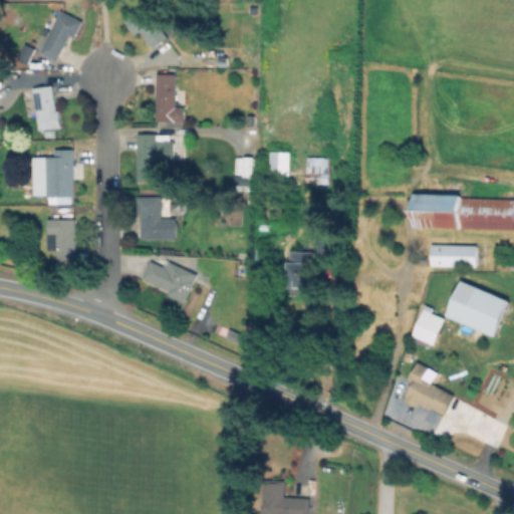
[(144,7),(169,37),(156,48),(142,32),(138,35),(126,22),(144,7)]
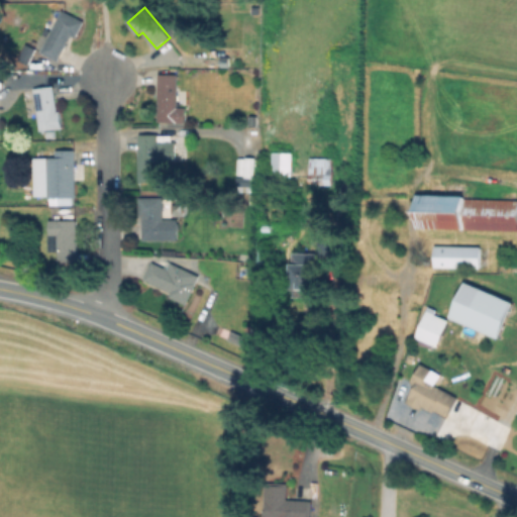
[(85,22),(76,38),(71,36),(58,62),(41,53),(64,11),(85,22)]
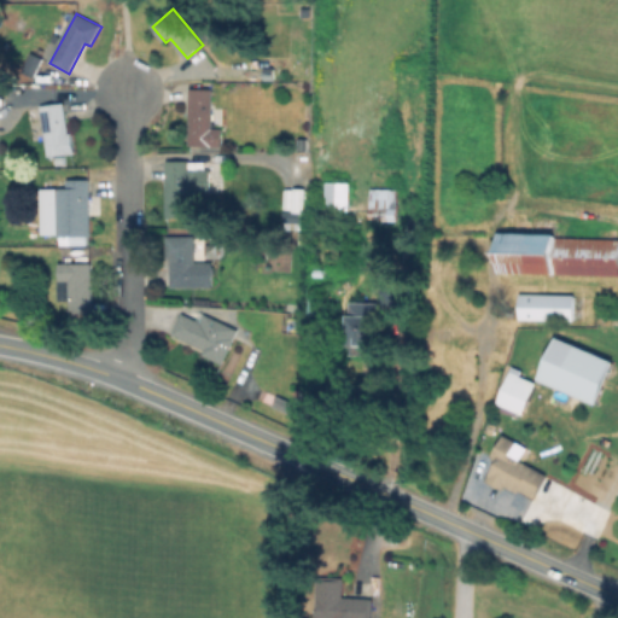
[(44,58),(39,71),(27,66),(31,53),(44,58)]
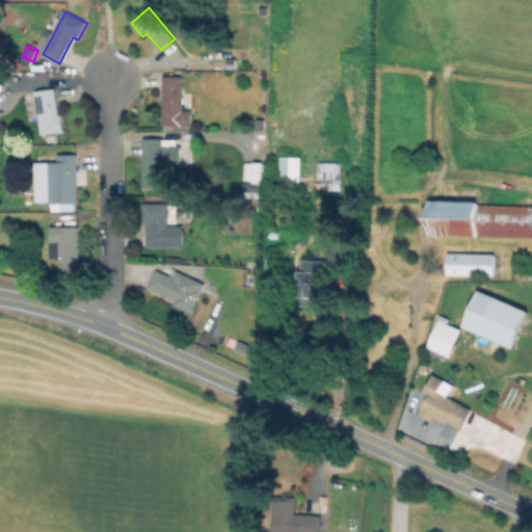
[(191,112),(190,126),(162,125),(164,77),(184,78),(183,111),(191,112)]
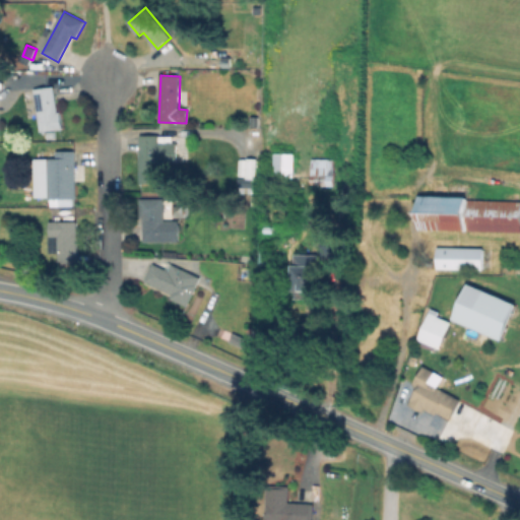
[(54,84),(56,112),(62,112),(63,129),(38,132),(35,86),(54,84)]
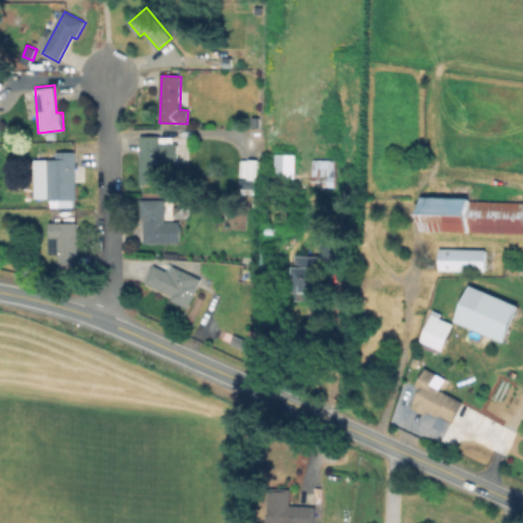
[(178,144),(178,164),(160,164),(160,184),(141,184),(142,137),(175,137),(175,144),(178,144)]
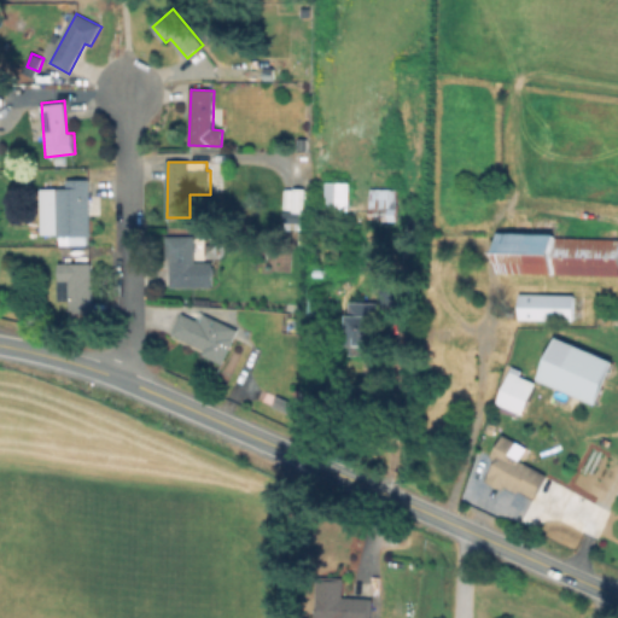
[(92,239),(58,240),(56,190),(68,188),(68,181),(89,180),(92,239)]
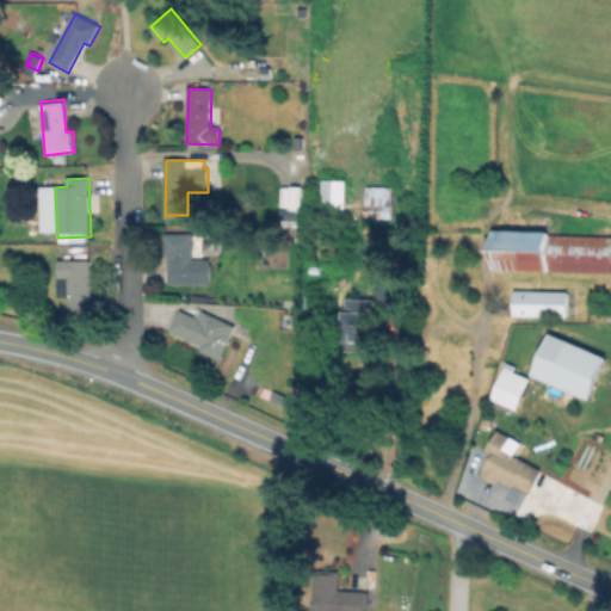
[(346,179),(346,207),(322,207),(322,179),(346,179)]
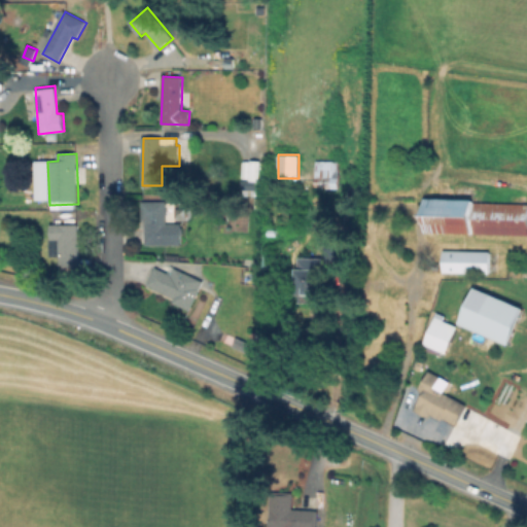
[(389,177),(380,177),(378,160),(388,159),(389,177)]
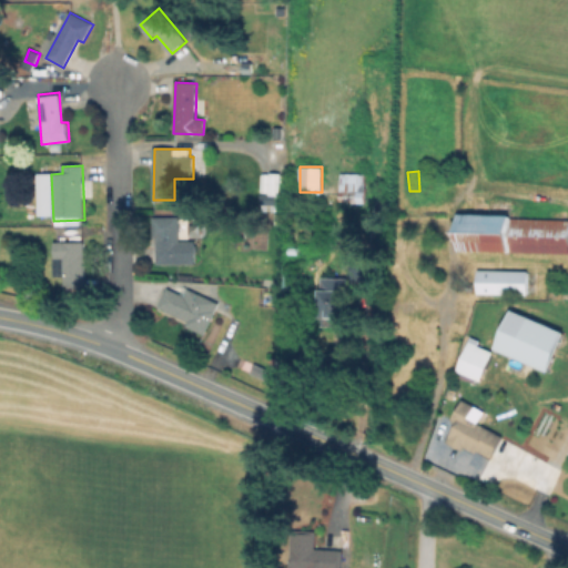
[(280,173),(280,190),(262,190),(262,173),(280,173)]
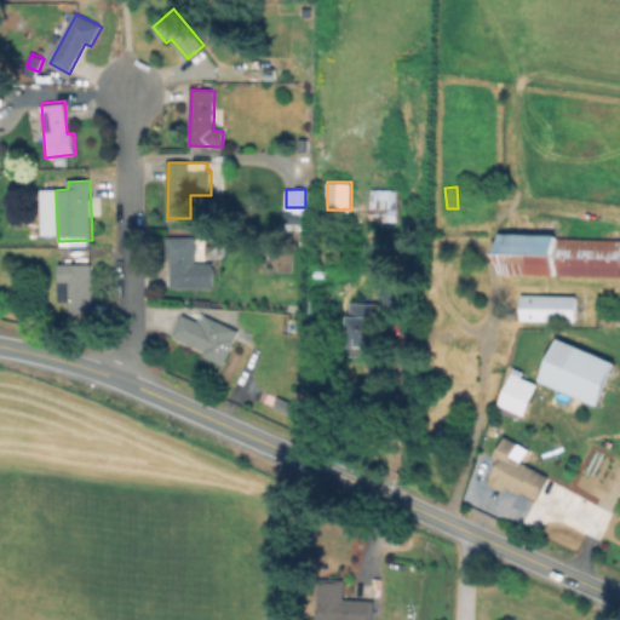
[(400,195),(399,222),(372,222),(372,194),(400,195)]
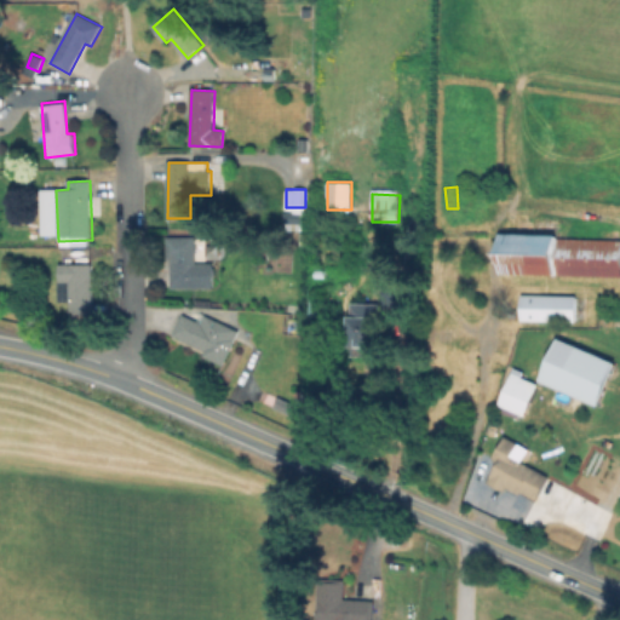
[(306,213),(306,230),(285,230),(286,213),(306,213)]
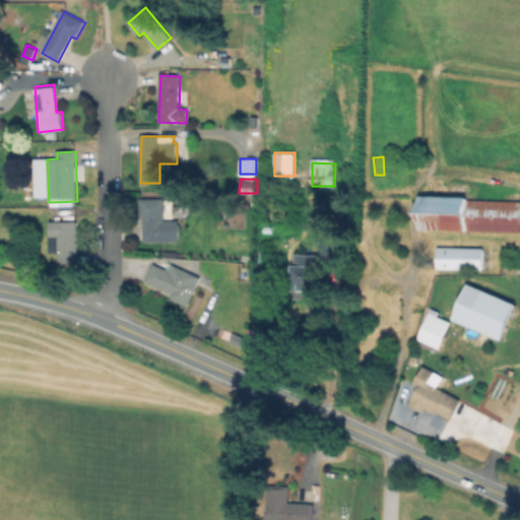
[(519,199),(519,232),(420,232),(421,195),(469,195),(469,199),(519,199)]
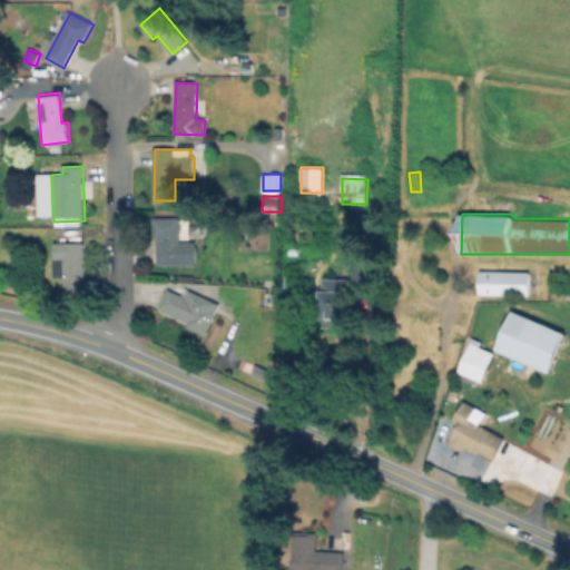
[(197,242),(196,265),(157,265),(158,218),(180,218),(180,242),(197,242)]
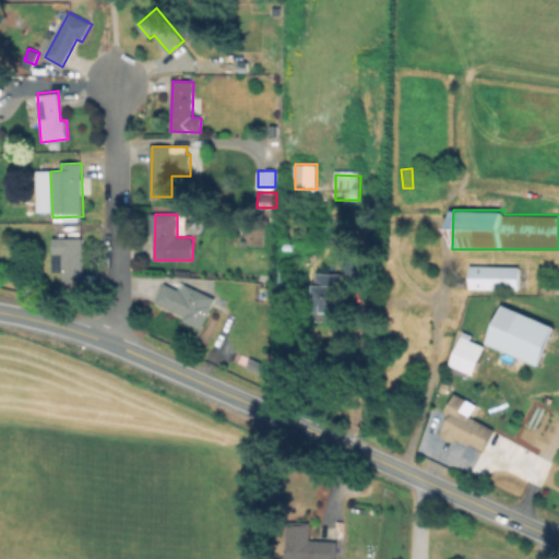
[(84,272),(84,283),(61,283),(61,272),(50,272),(50,240),(84,240),(84,272)]
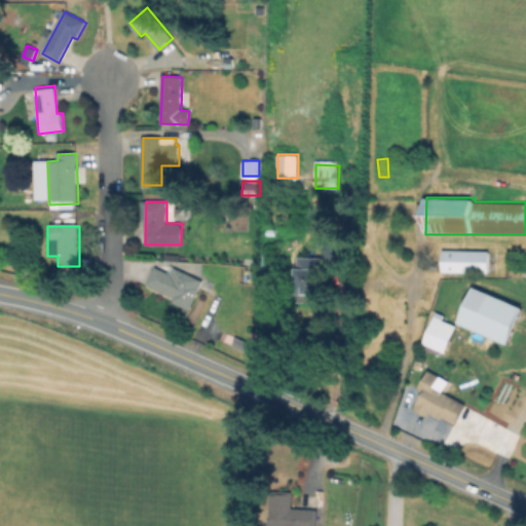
[(339,232),(339,257),(325,257),(325,232),(339,232)]
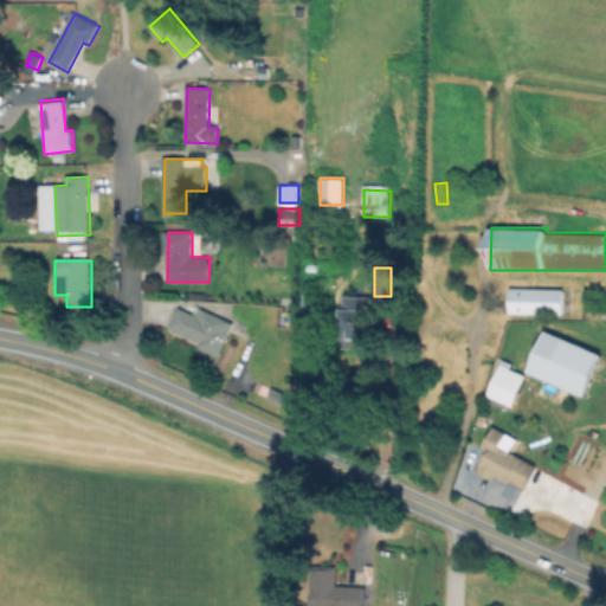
[(563,289),(563,315),(510,314),(510,289),(563,289)]
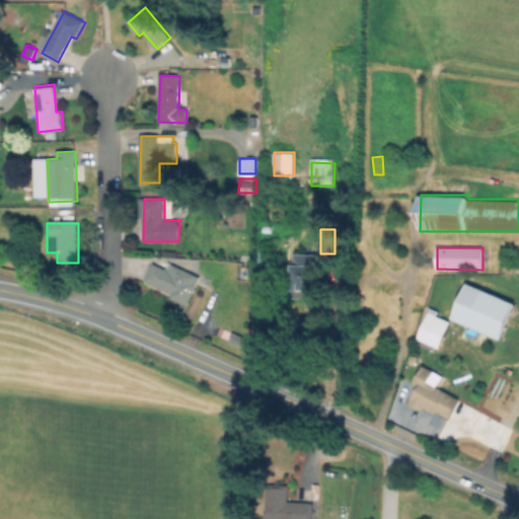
[(319,254),(318,299),(294,298),(294,254),(319,254)]
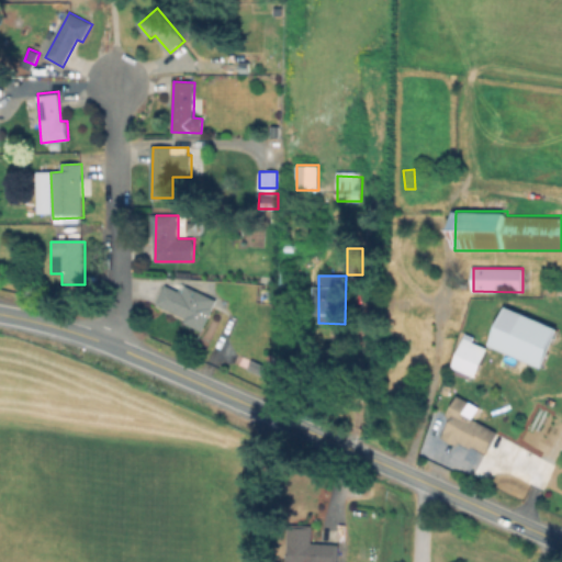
[(216,302),(202,332),(184,323),(187,317),(158,303),(170,279),(216,302)]
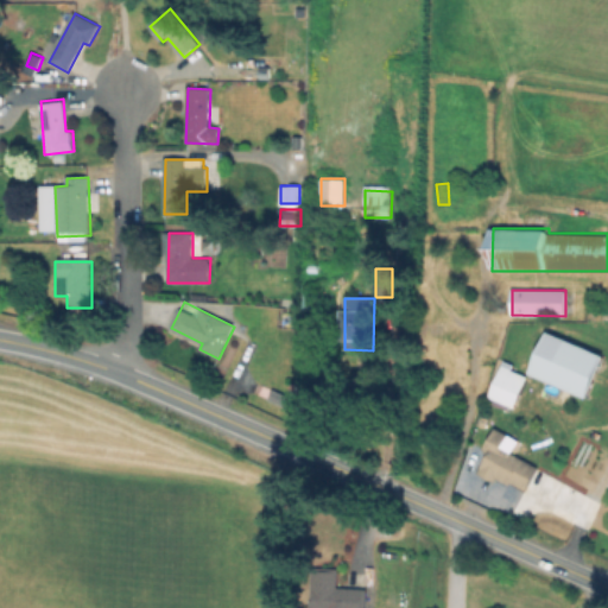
[(530,378),(515,410),(487,398),(501,365),(530,378)]
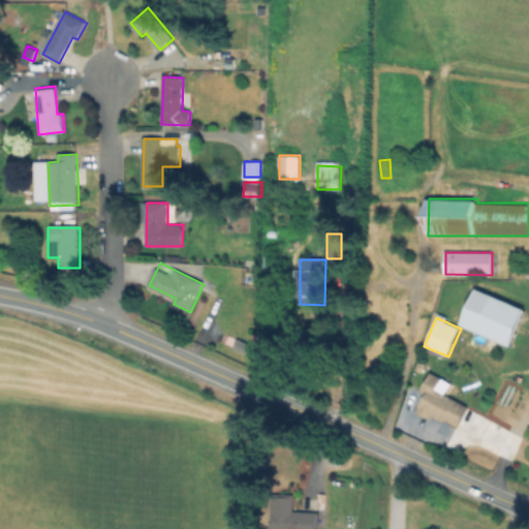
[(258,348),(255,356),(223,344),(226,336),(258,348)]
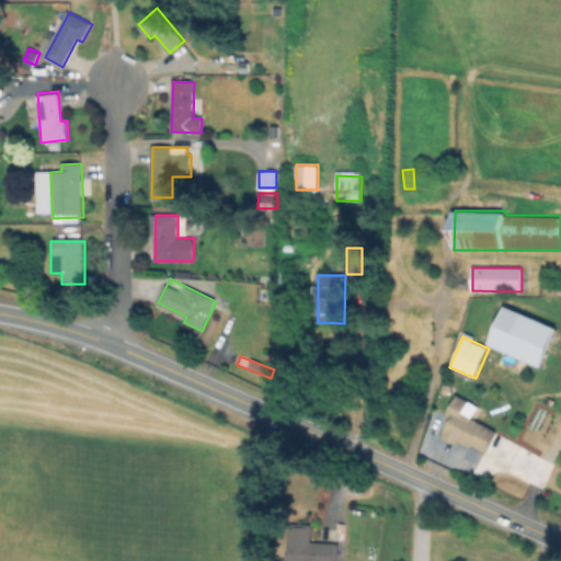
[(497,430),(485,455),(443,435),(450,419),(446,416),(456,395),(470,401),(464,414),(497,430)]
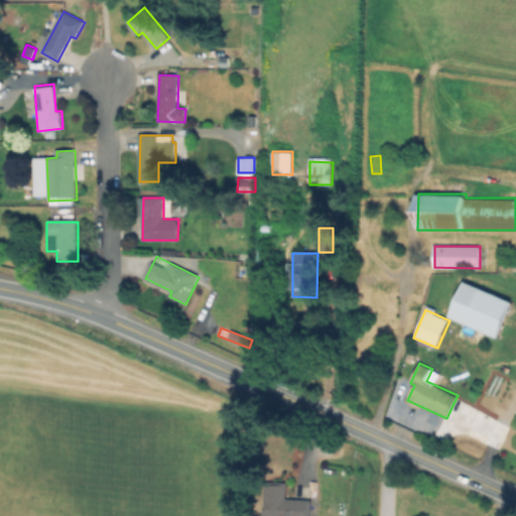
[(272,482),(288,483),(287,499),(311,500),(310,515),(265,515),(266,498),(266,483),(272,483),(272,482)]
